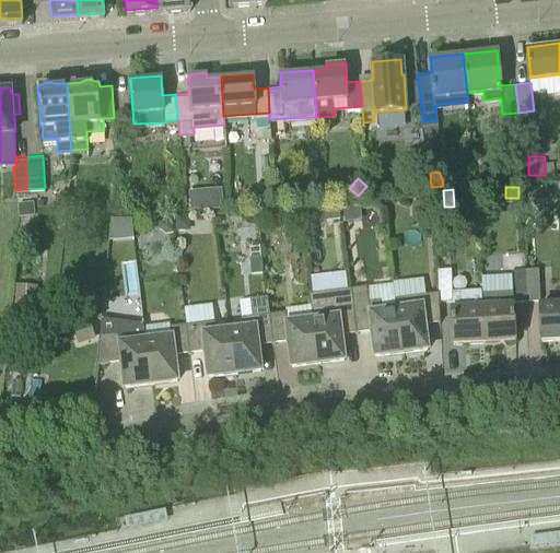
[(428,216),(428,195),(412,195),(412,216),(428,216)]
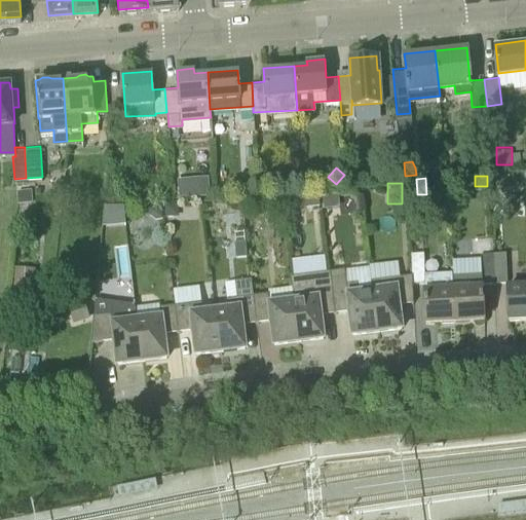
[(192,195),(191,185),(178,186),(179,195),(192,195)]
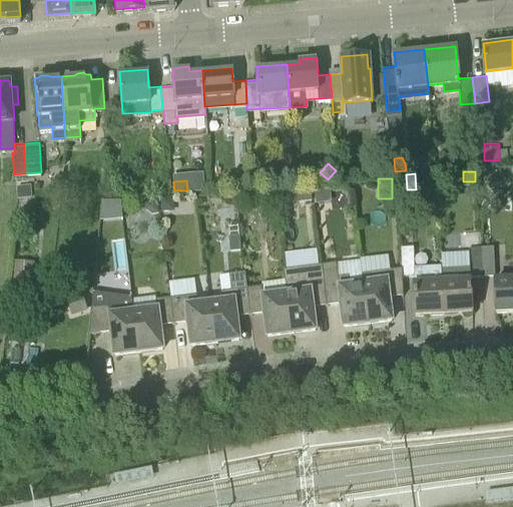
[(31,193),(30,181),(17,182),(17,194),(31,193)]
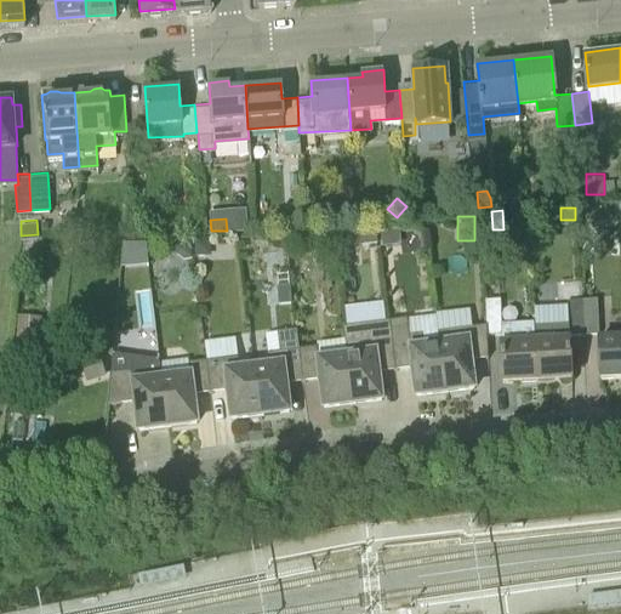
[(375,222),(360,223),(363,239),(377,238),(375,222)]
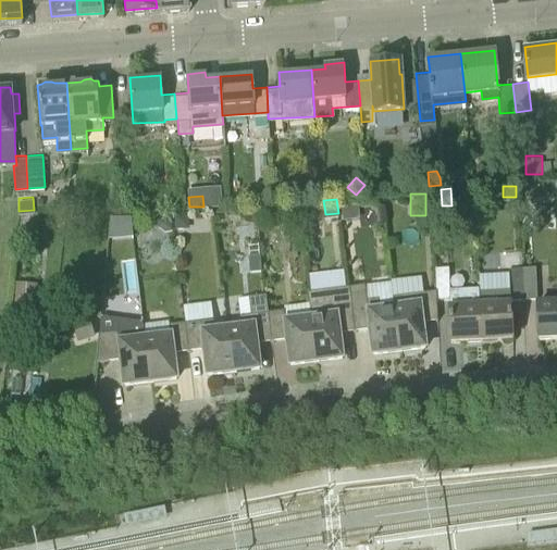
[(188,219),(188,212),(175,212),(175,225),(182,225),(188,219)]
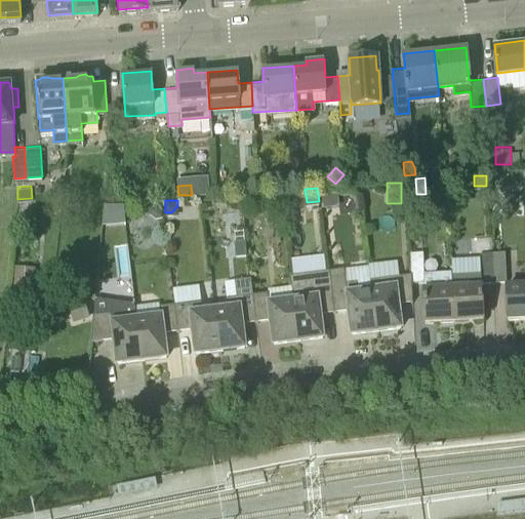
[(162,214),(161,201),(148,202),(149,208),(156,214),(162,214)]
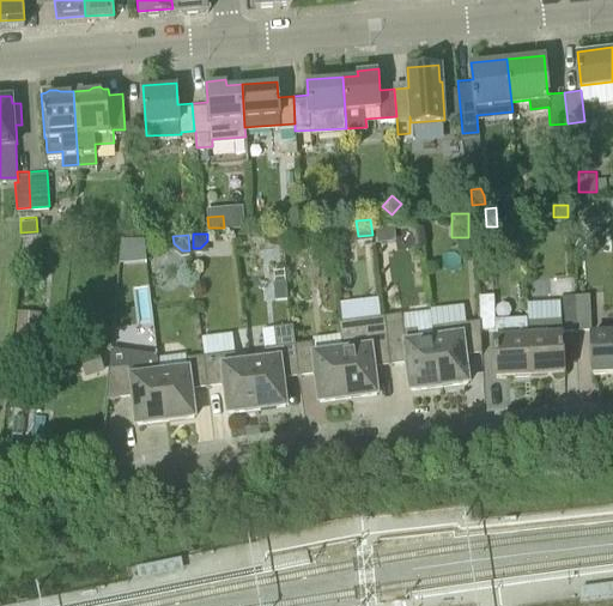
[(287,295),(286,277),(285,277),(284,266),(273,266),(274,278),(273,278),(274,296),(287,295)]
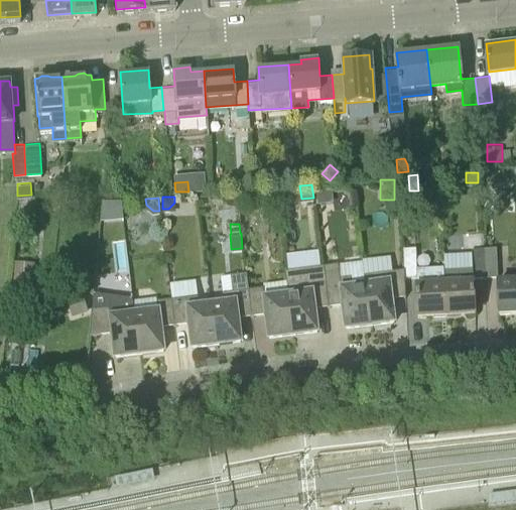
[(485,275),(484,245),(471,246),(473,275),(485,275)]
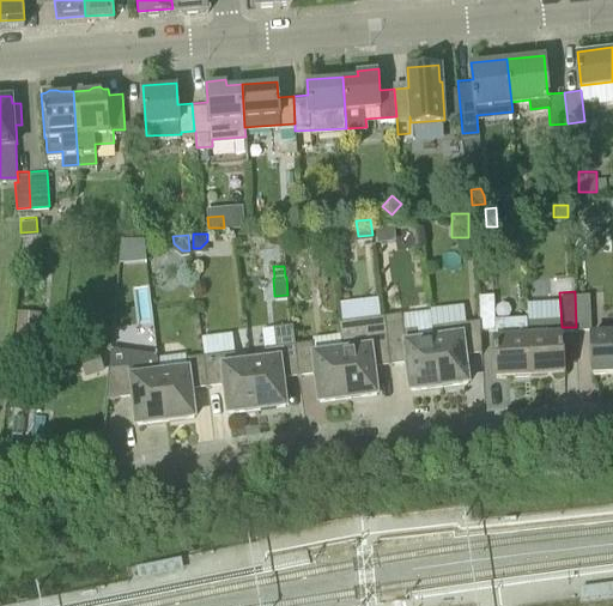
[(575,291),(576,327),(590,326),(589,291),(575,291)]
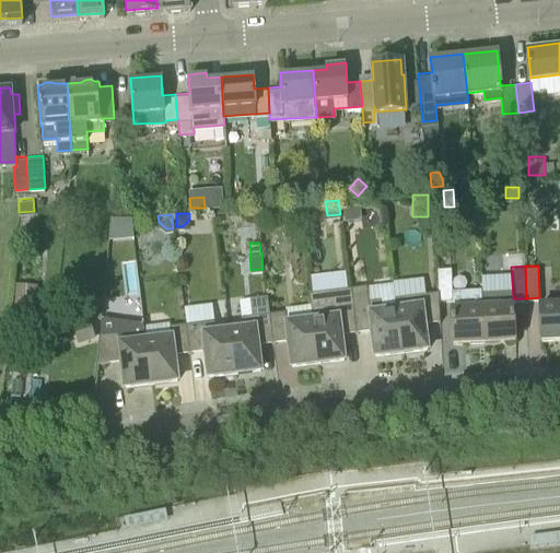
[(439,298),(452,298),(451,267),(438,267),(439,298)]
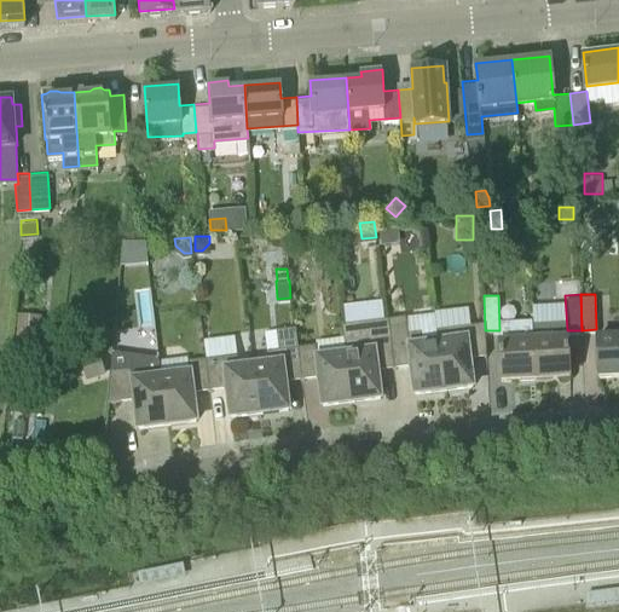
[(433,307),(438,339),(443,387),(473,384),(468,353),(484,352),(484,353),(486,353),(484,321),(470,322),(468,302),(433,307)]
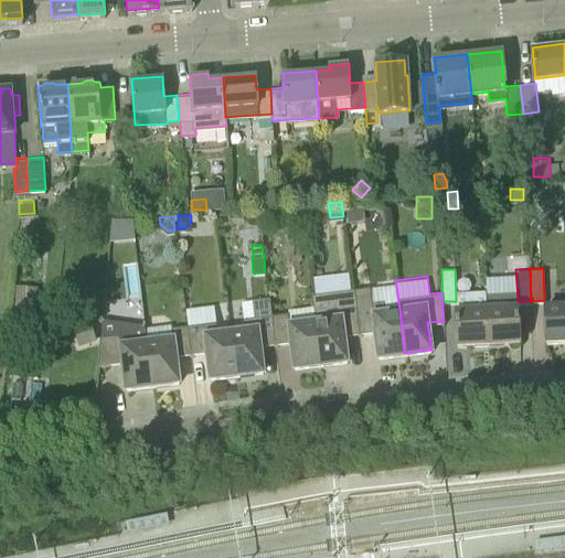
[(35,310),(38,285),(16,283),(13,308),(35,310)]
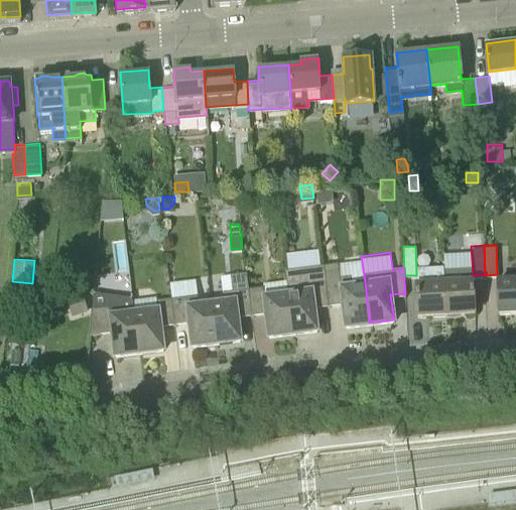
[(369,323),(365,282),(352,284),(351,273),(340,275),(338,261),(323,263),(325,277),(329,302),(343,300),(346,326),(369,323)]
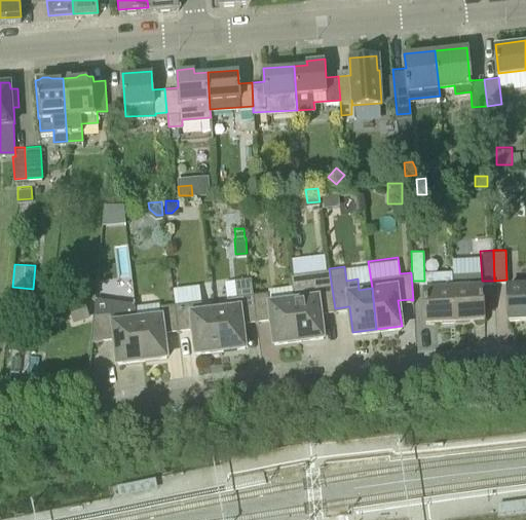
[(290,273),(294,298),(299,338),(323,335),(320,310),(335,308),(331,283),(329,268),(290,273)]
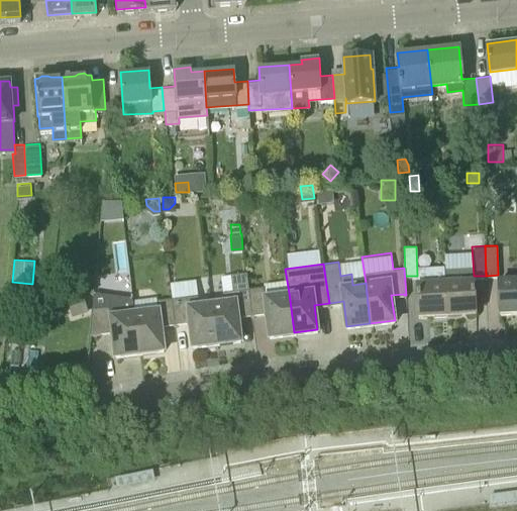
[(444,268),(445,281),(446,313),(475,311),(473,266),(444,268)]
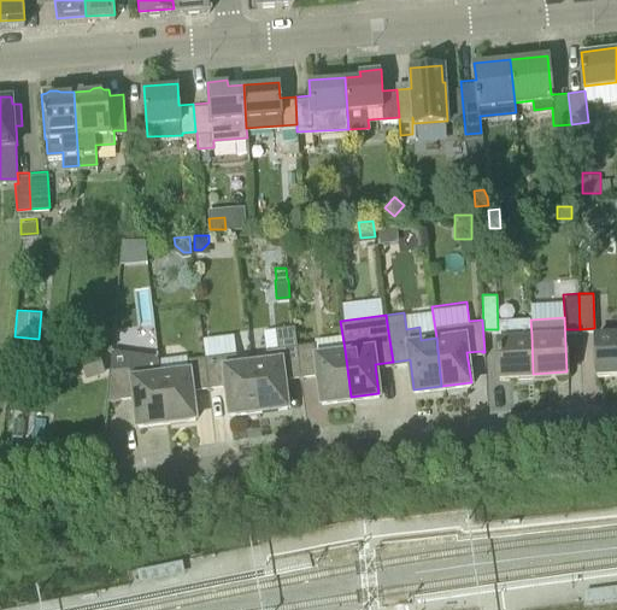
[(283,375),(300,374),(297,342),(294,323),(276,326),(278,345),(265,347),(266,359),(252,361),(258,409),(287,405),(283,375)]
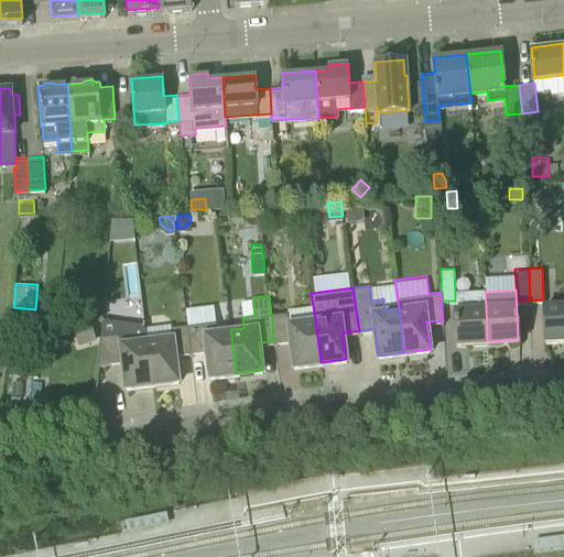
[(545,339),(563,338),(563,301),(543,302),(545,339)]
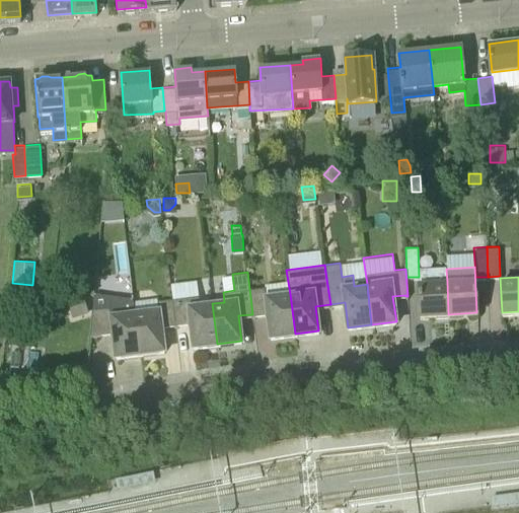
[(420,315),(448,314),(447,282),(419,283),(420,315)]
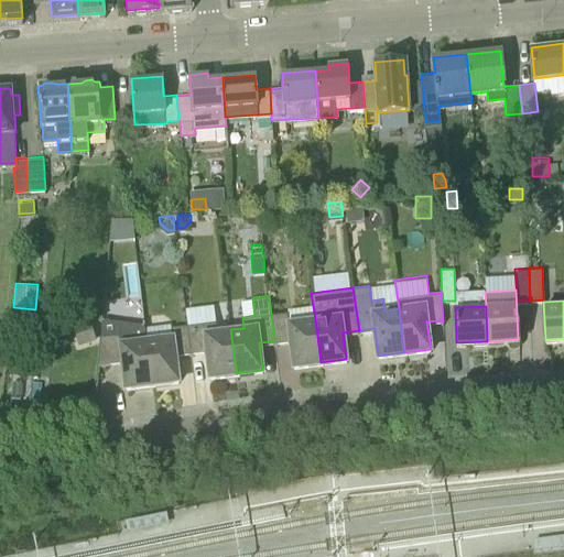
[(321,362),(315,319),(289,323),(288,310),(271,313),(274,341),(291,339),(294,366),(321,362)]
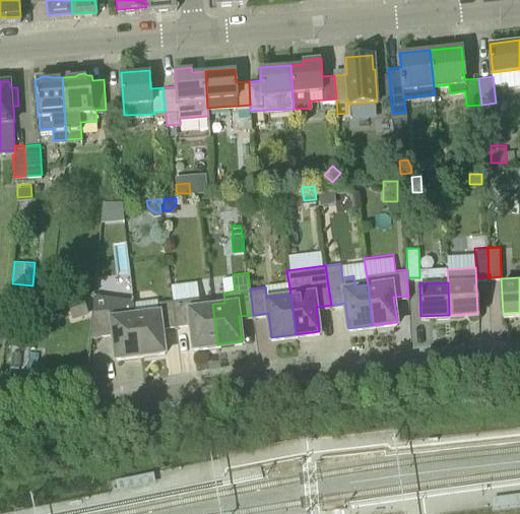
[(88,310),(82,296),(67,301),(72,316),(88,310)]
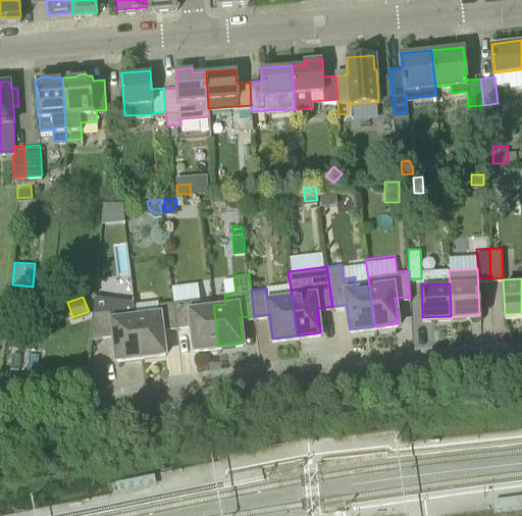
[(218,346),(213,305),(201,307),(200,297),(173,300),(176,325),(192,323),(195,349),(218,346)]
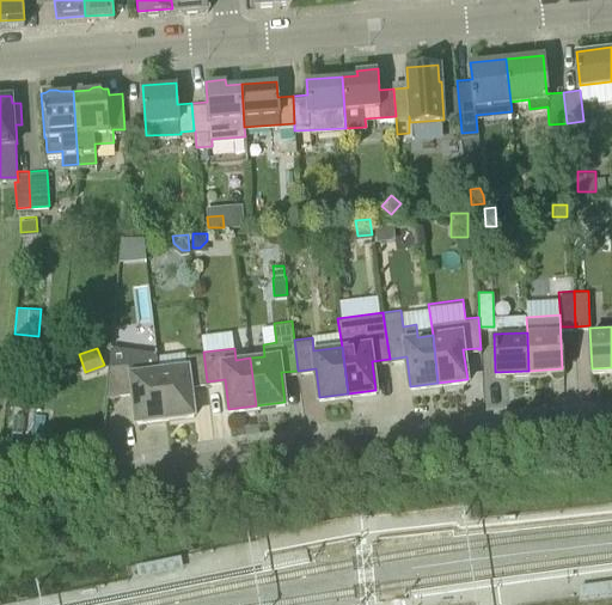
[(190,384),(207,382),(203,352),(185,354),(187,366),(159,370),(165,416),(194,413),(190,384)]
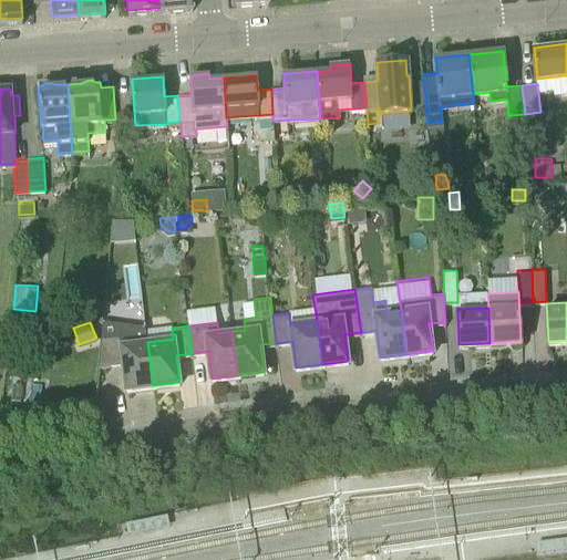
[(153,385),(147,342),(122,345),(121,333),(101,335),(99,366),(110,364),(110,363),(123,361),(127,389),(153,385)]
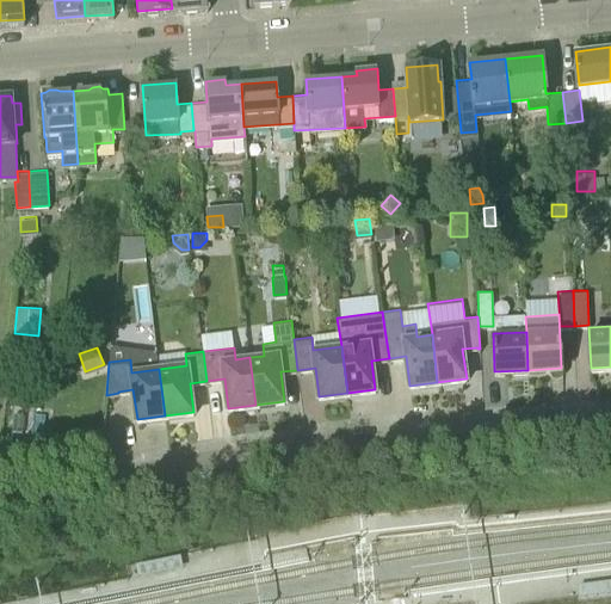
[(610,578),(584,580),(585,592),(610,590),(610,578)]
